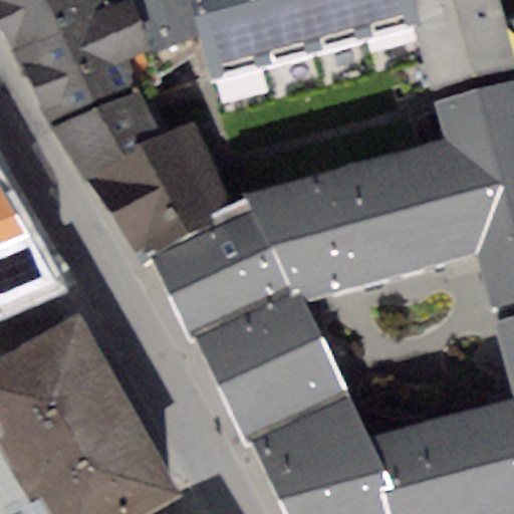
[(0,0),(0,38),(10,54),(104,8),(100,0),(0,0)]
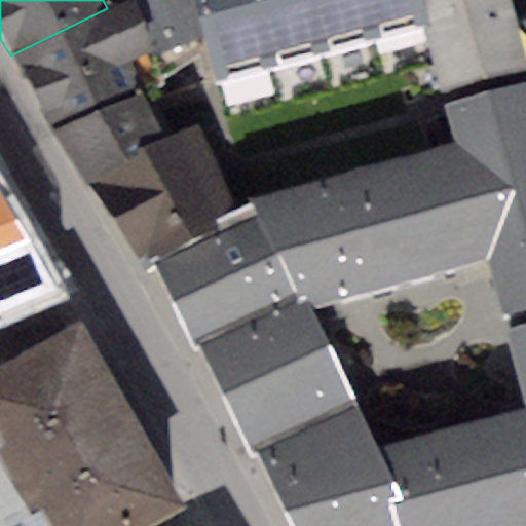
[(138,0),(124,0),(107,8),(10,55),(50,129),(139,95),(127,70),(153,59),(138,0)]
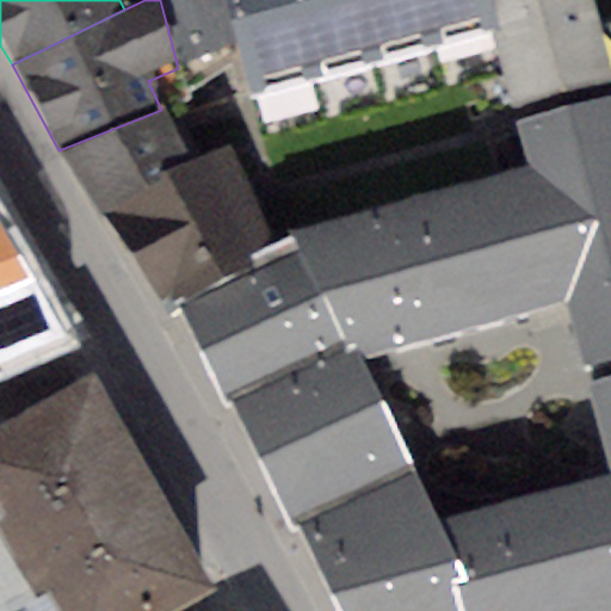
[(223,0),(160,0),(178,68),(236,48),(223,0)]
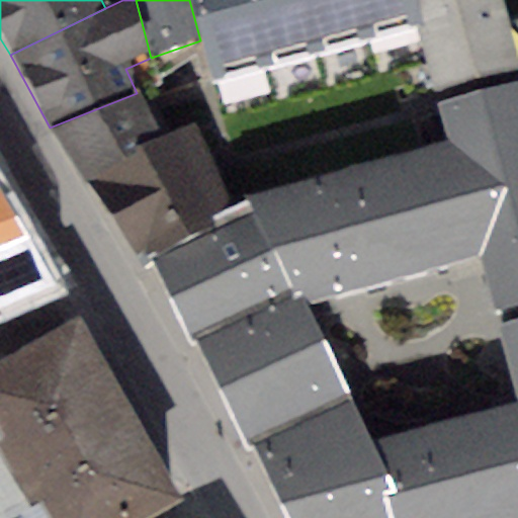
[(267,69),(248,0),(189,0),(200,40),(212,83),(267,69)]
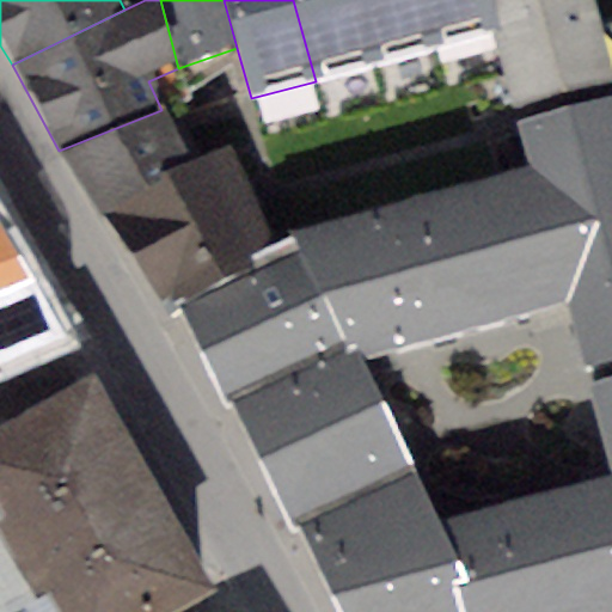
[(375,67),(356,0),(293,0),(316,81),(375,67)]
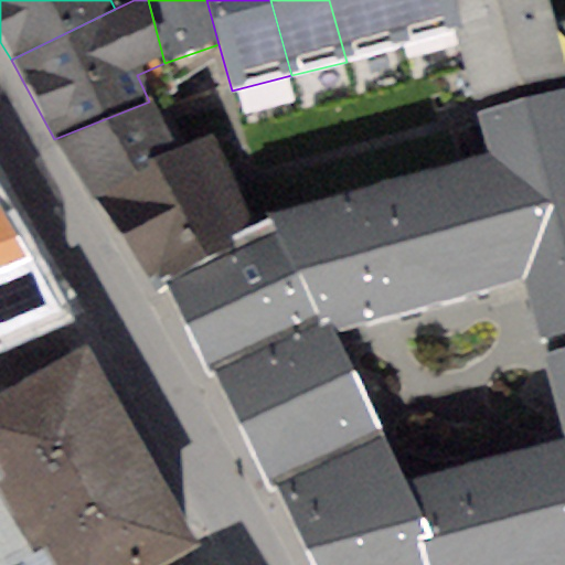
[(405,46),(392,0),(329,0),(347,62),(405,46)]
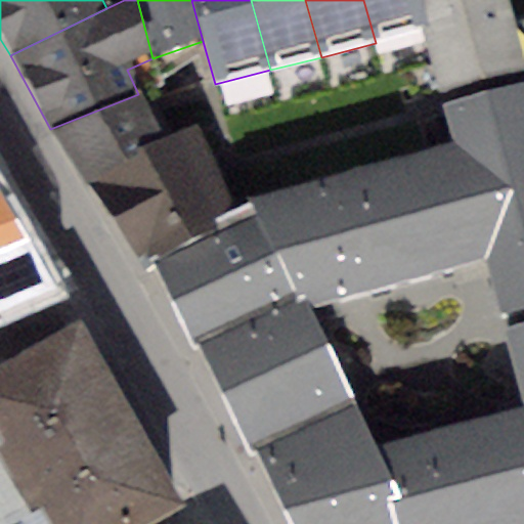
[(423,30),(415,0),(363,0),(376,43),(423,30)]
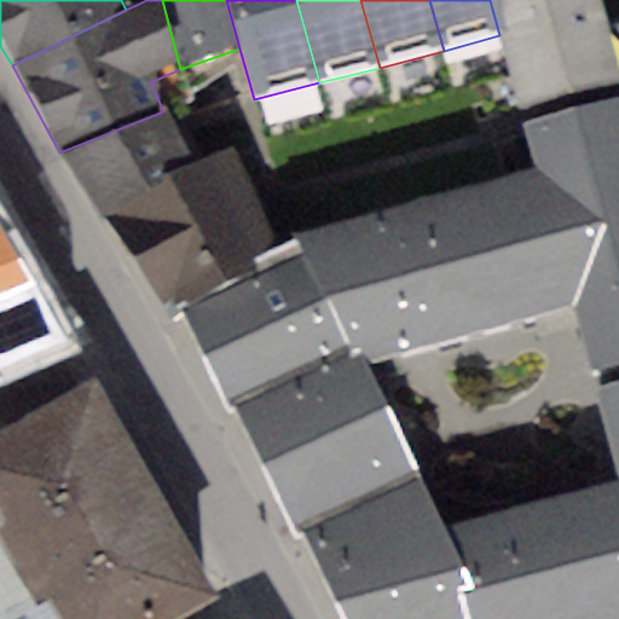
[(618,74),(599,0),(490,0),(499,35),(520,106),(618,80),(618,74)]
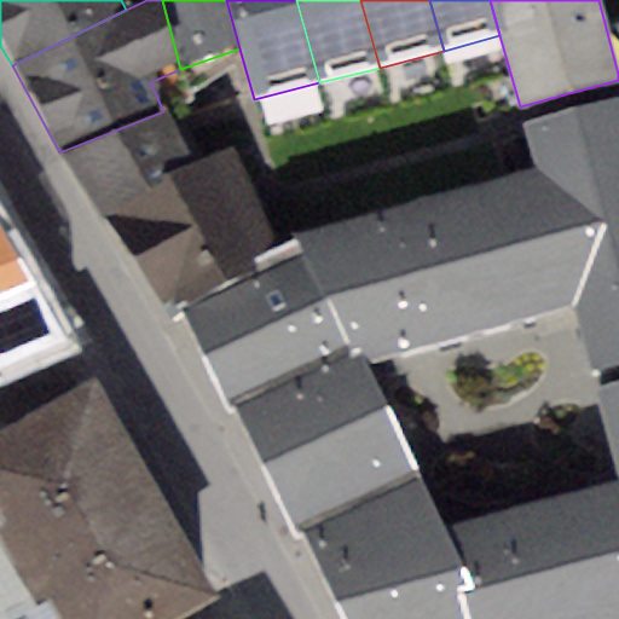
[(618,98),(522,123),(534,168),(293,236),(298,246),(350,343),(359,362),(571,306),(588,370),(618,363),(618,98)]
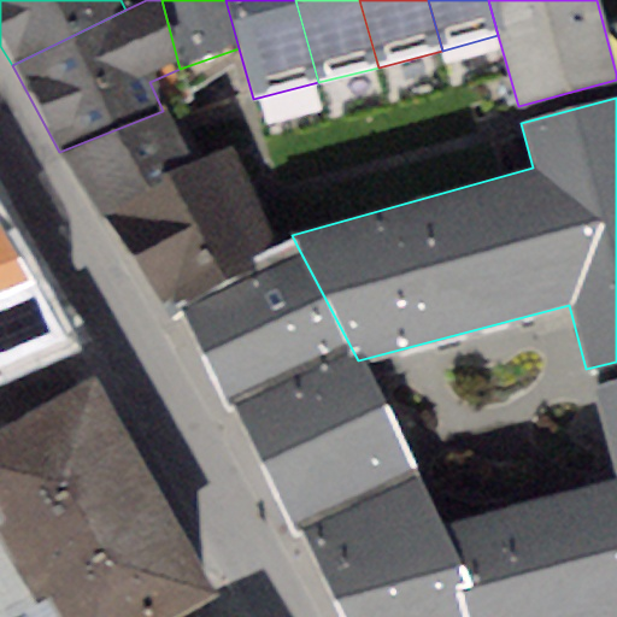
[(163,111),(59,152),(100,219),(194,168),(163,111)]
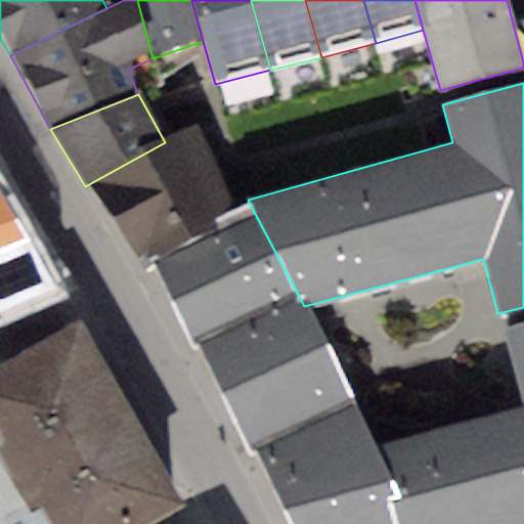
[(199,127),(165,142),(85,186),(135,254),(145,247),(155,263),(235,217),(199,127)]
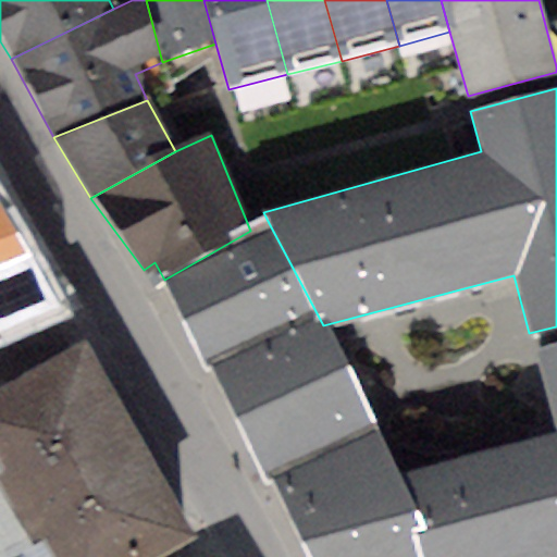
[(0,326),(51,304),(0,192),(0,326)]
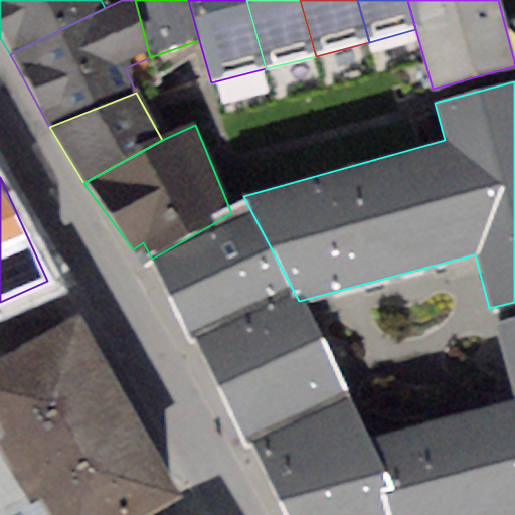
[(197,338),(245,442),(252,437),(289,514),(390,514),(370,437),(347,392),(299,301),(247,204),(231,213),(152,259),(191,341),(197,338)]
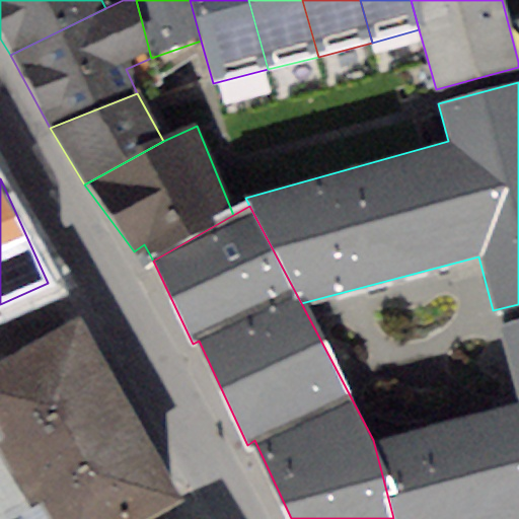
[(83,315),(0,362),(0,440),(44,518),(135,518),(182,493),(83,315)]
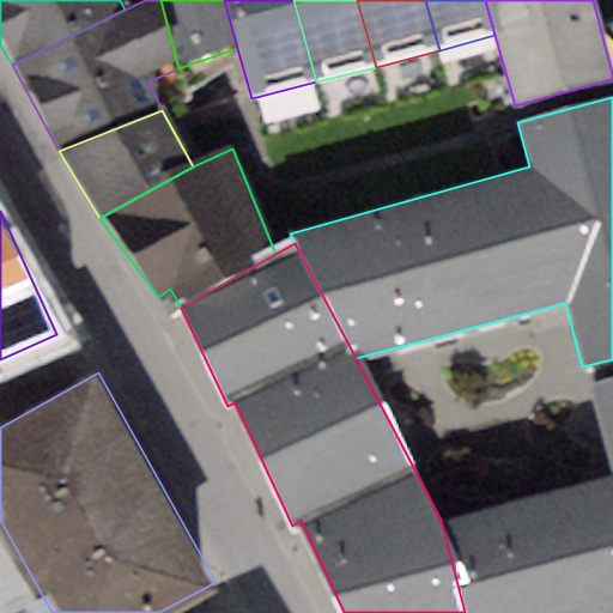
[(612,612),(612,377),(587,384),(611,474),(441,520),(465,612),(612,612)]
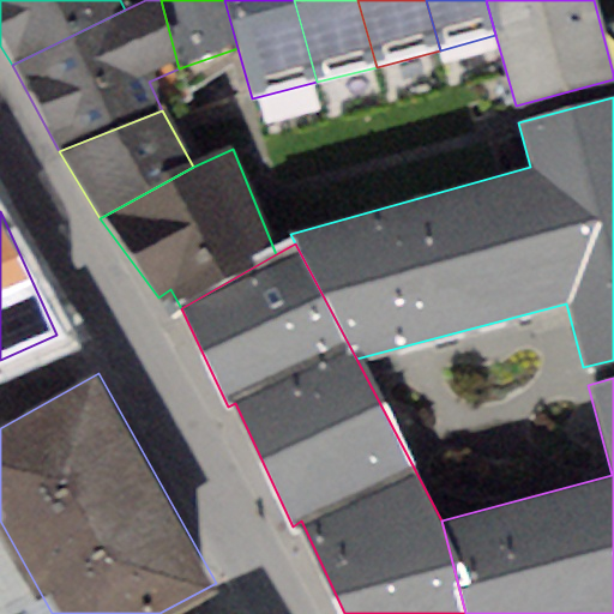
All buildings are outlined.
